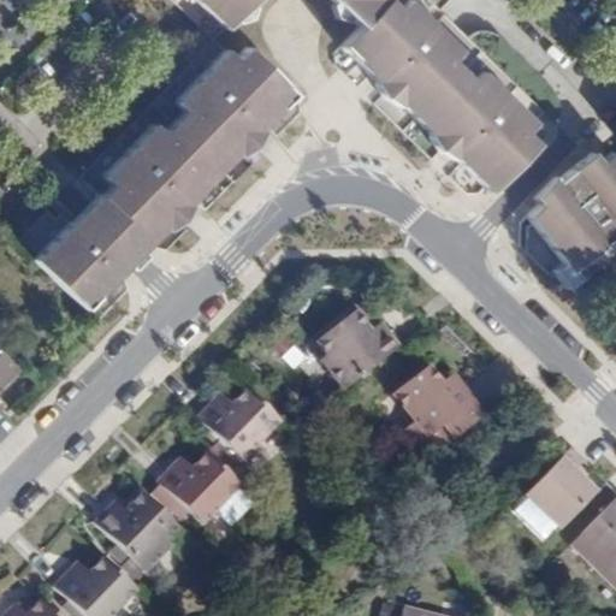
[(196,0),(226,28),(253,0),(196,0)]
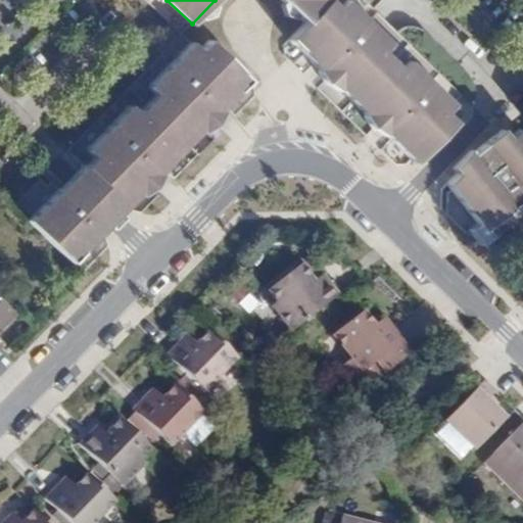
[(283,0),(285,1),(299,16),(306,22),(290,39),(303,51),(314,61),(321,68),(323,72),(325,68),(335,79),(342,72),(348,78),(339,87),(341,88),(352,99),(366,112),(368,114),(370,113),(379,122),(385,115),(392,122),(384,131),(386,133),(412,158),(416,162),(472,105),(399,34),(383,18),(374,9),(383,0),(283,0)]
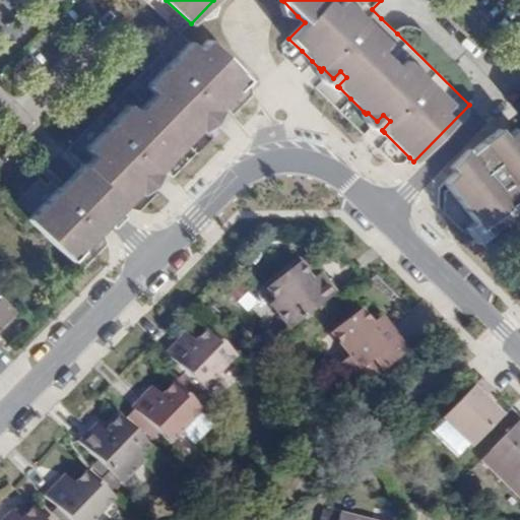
[(298,16),(283,1),(278,6),(283,15),(294,19),(298,16)]
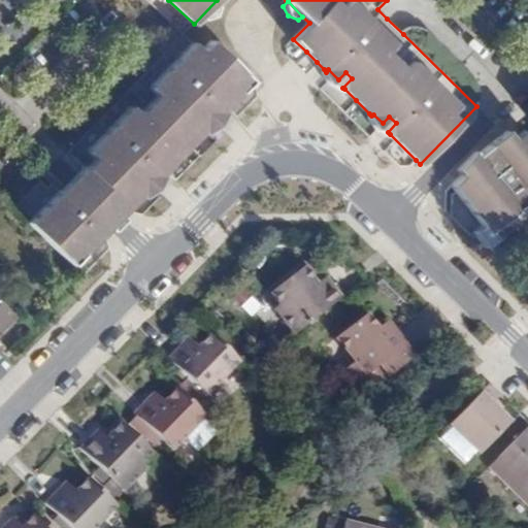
[(219,114),(222,111),(226,107),(252,81),(211,41),(200,52),(193,44),(151,87),(159,95),(139,114),(131,106),(87,152),(95,160),(86,169),(126,209),(139,195),(141,194),(138,191),(147,182),(141,175),(149,168),(157,177),(160,174),(164,170),(189,145),(202,132),(203,131),(200,128),(211,118),(205,111),(210,105),(219,114)]
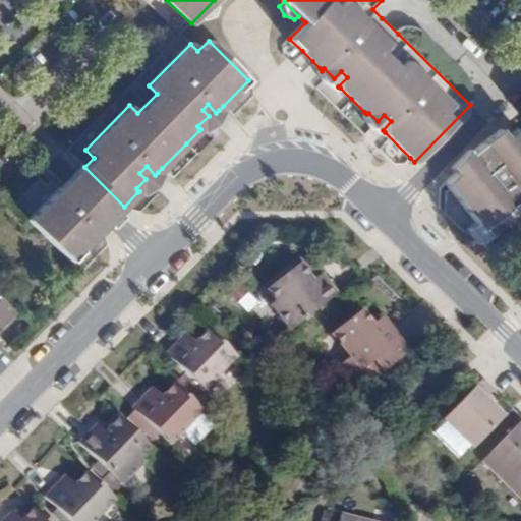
[(337,91),(340,88),(338,87),(347,77),(341,71),(334,78),(324,68),(322,71),(320,68),(316,71),(320,76),(325,83),(337,91)]
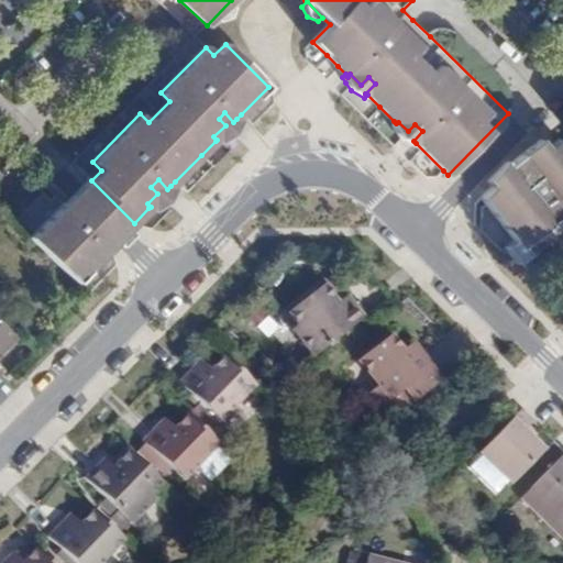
[(240,122),(236,119),(233,122),(224,112),(219,119),(225,125),(213,136),(217,140),(216,141),(218,143),(231,134),(240,122)]
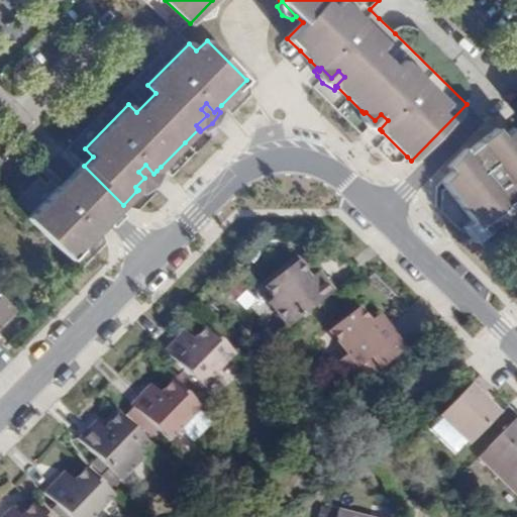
[(379,135),(382,131),(380,129),(388,120),(381,114),(375,120),(366,112),(364,113),(362,111),(358,114),(367,127),(376,133),(379,135)]
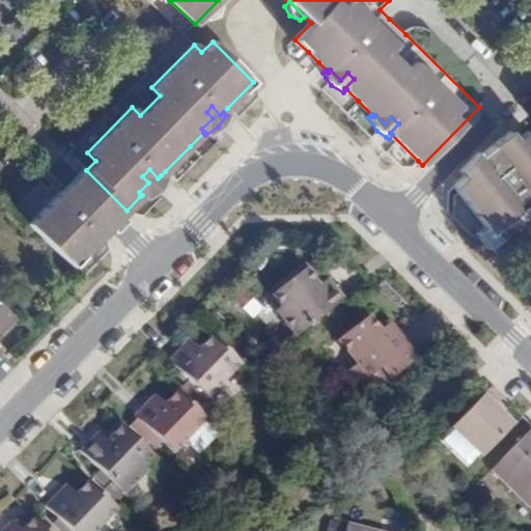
[(453,188),(484,226),(491,233),(497,228),(506,221),(530,201),(530,200),(530,137),(527,133),(516,142),(522,148),(513,156),(502,142),(481,157),(463,177),(453,188)]
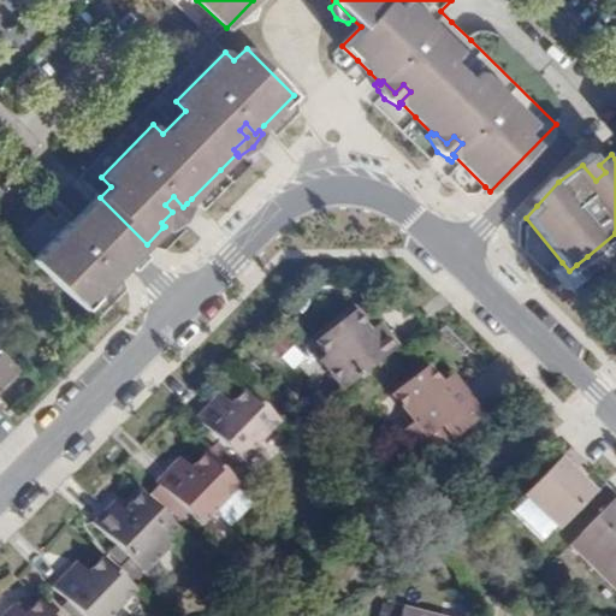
[(531,199),(537,206),(558,182),(582,165),(596,181),(605,172),(599,165),(591,155),(556,179),(552,176),(531,199)]
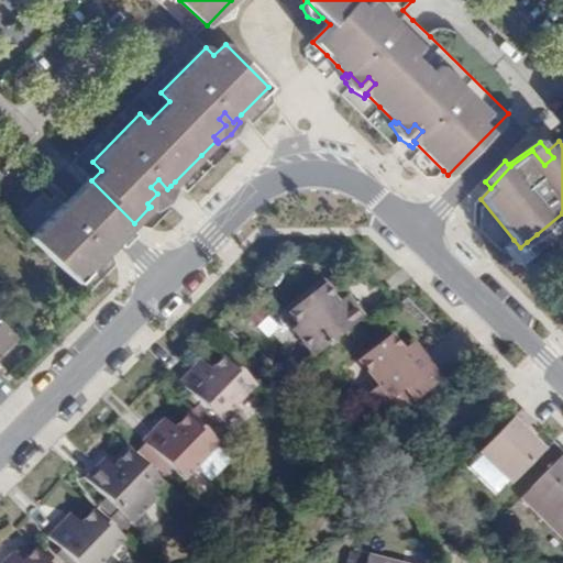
[(151,207),(148,208),(151,210),(165,202),(173,188),(170,186),(167,189),(158,179),(151,187),(157,194),(147,203),(151,207)]
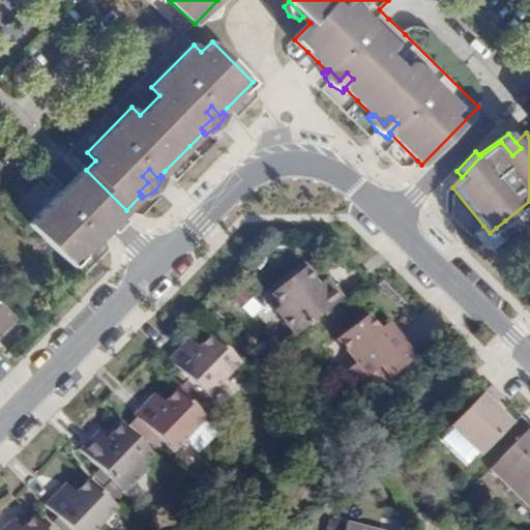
[(29,225),(71,266),(104,234),(61,192),(29,225)]
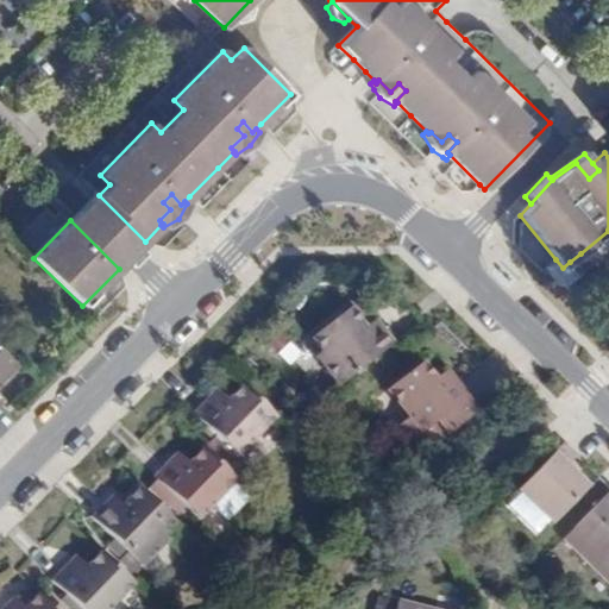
[(608,230),(608,231),(581,253),(585,261),(608,242),(608,230)]
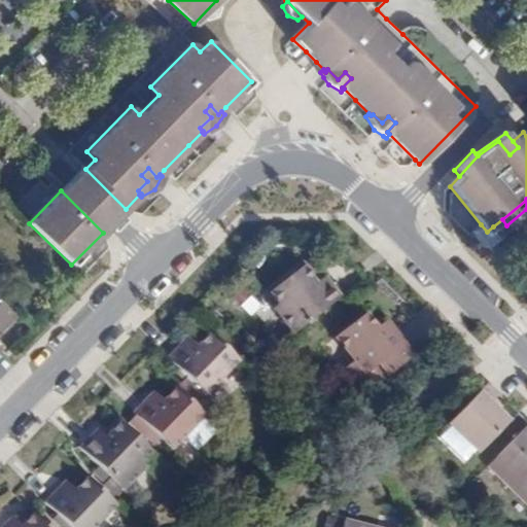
[(481,224),(472,232),(485,246),(499,236),(500,235),(493,226),(487,232),(481,224)]
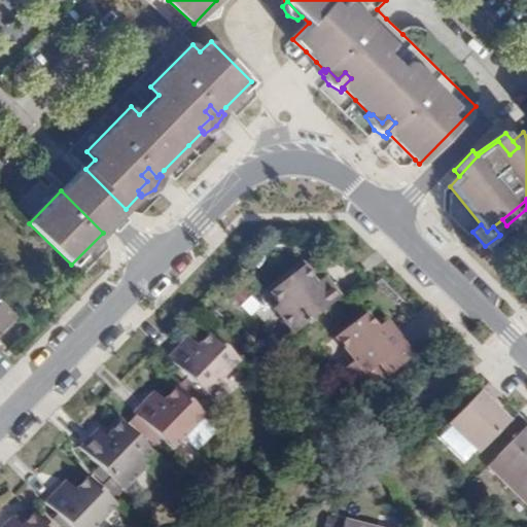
[(315,286),(321,281),(308,264),(303,267),(313,280),(311,282),(315,286)]
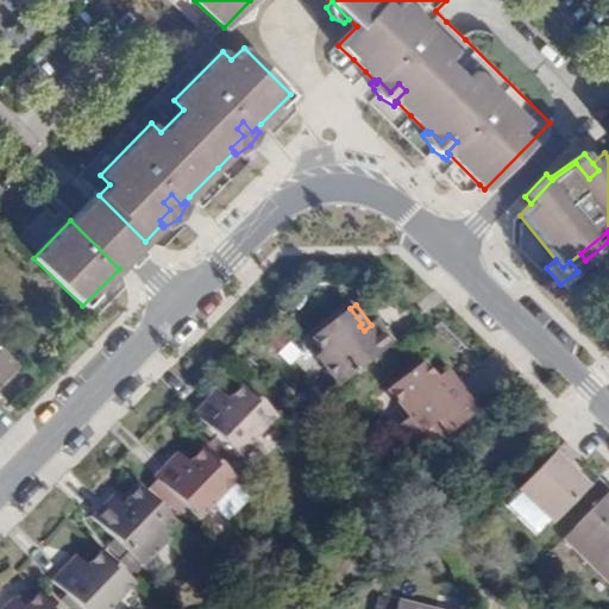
[(338,387),(395,343),(377,320),(371,325),(364,331),(359,326),(362,324),(350,308),(312,339),(321,352),(315,357),(338,387)]
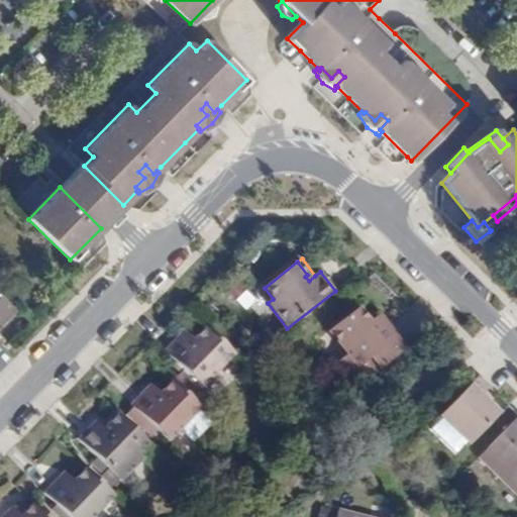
[(0,316),(0,315),(9,306),(0,297),(0,343),(1,343),(2,342),(0,340),(0,323),(4,320),(0,316)]
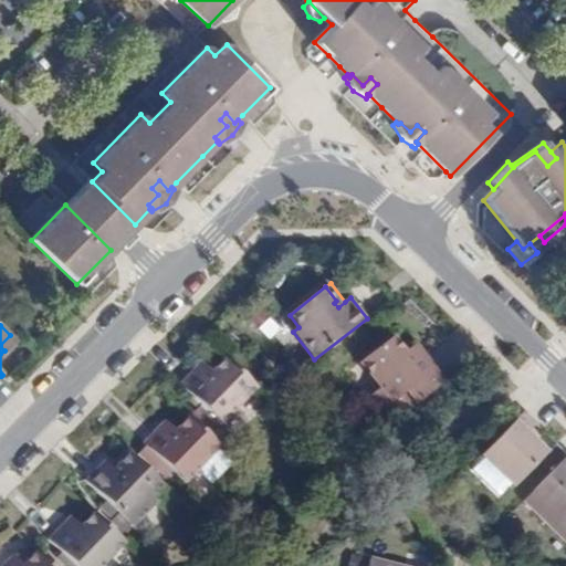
[(14,339),(10,335),(0,345),(0,346),(4,350),(14,339)]
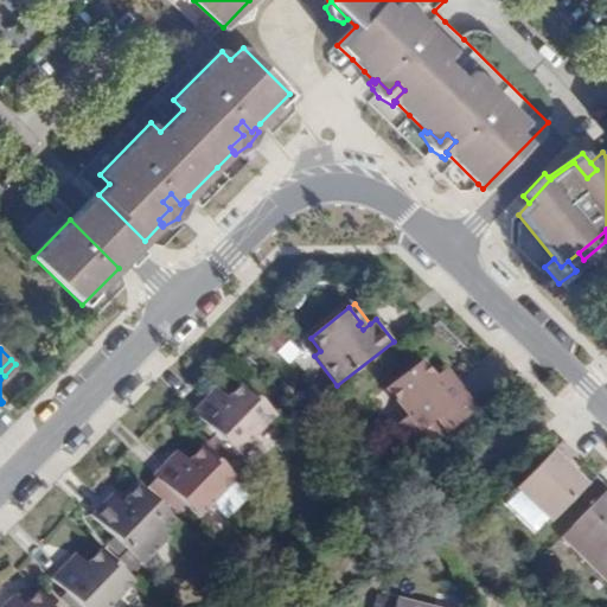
[(446,434),(478,409),(453,377),(441,385),(435,378),(422,362),(385,390),(408,419),(419,433),(435,420),(446,434)]
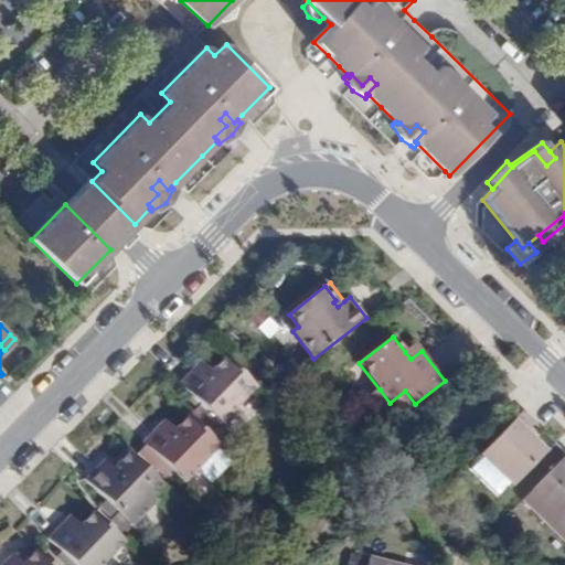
[(411,359),(422,351),(415,344),(405,352),(411,359)]
